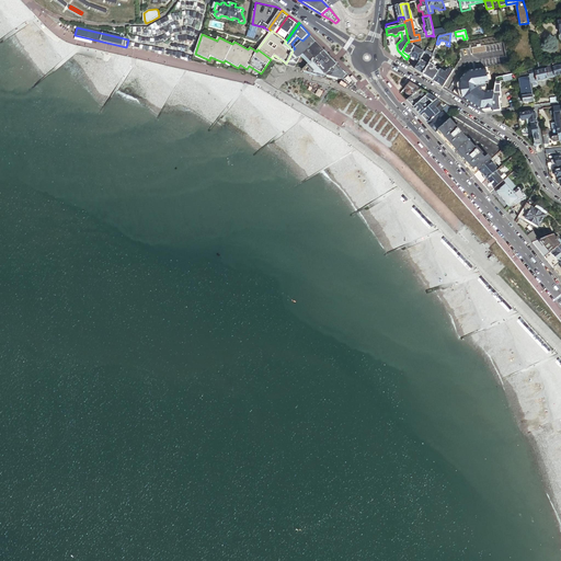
[(295,48),(302,56),(317,42),(309,34),(302,41),(295,48)]
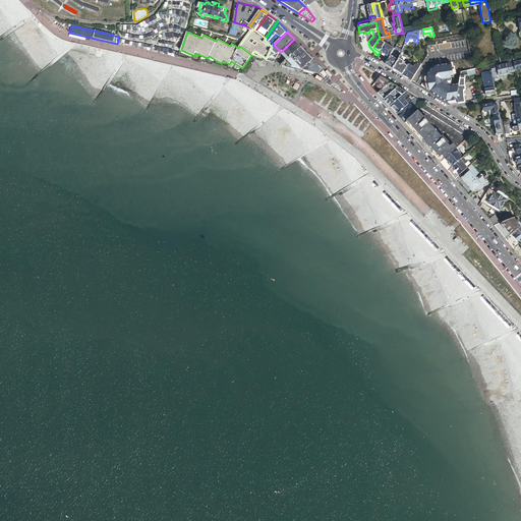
[(271,41),(274,45),(281,38),(276,35),(271,41)]
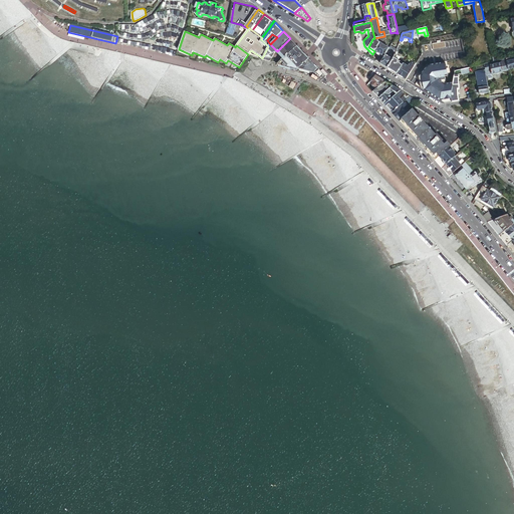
[(378,44),(379,43),(386,40),(384,37),(372,39),(368,47),(374,51),(378,44)]
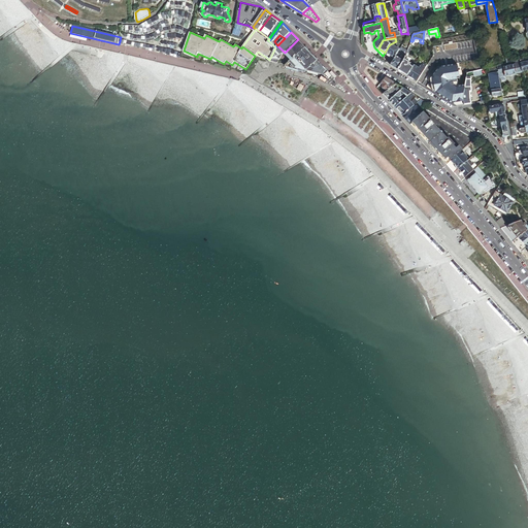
[(292,60),(294,58),(305,47),(298,39),(285,53),(292,60)]
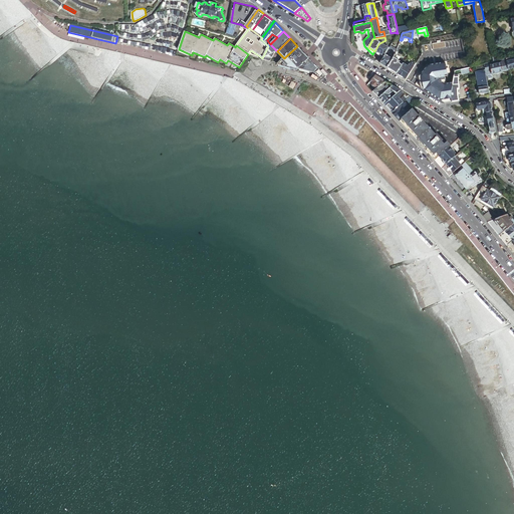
[(402,56),(398,54),(401,43),(399,42),(397,49),(395,57),(388,68),(397,73),(403,65),(399,62),(402,56)]
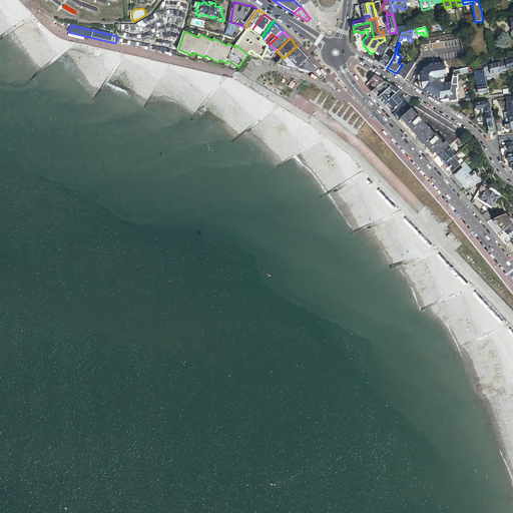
[(275,54),(277,51),(270,44),(268,46),(275,54)]
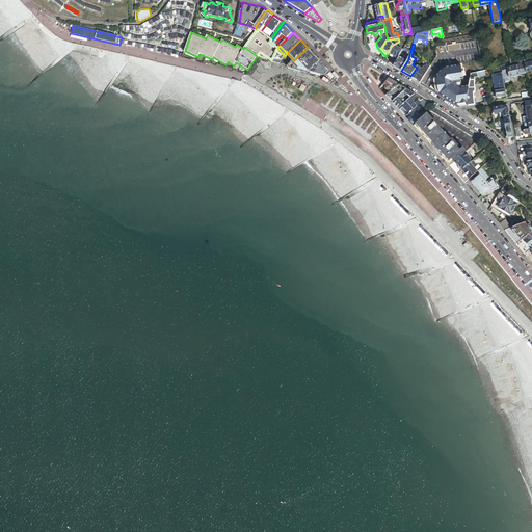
[(400,55),(402,52),(392,46),(388,53),(397,59),(400,55)]
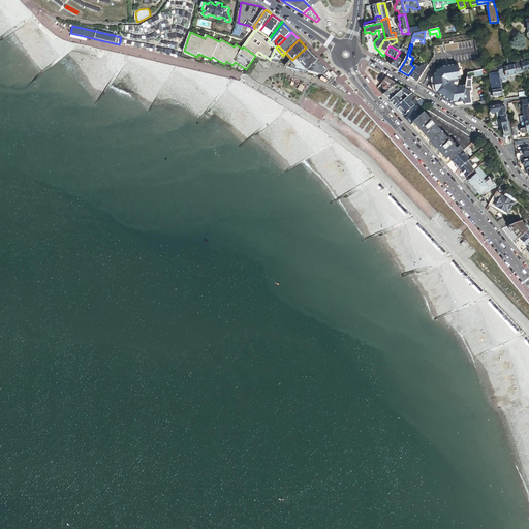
[(270,60),(279,62),(281,58),(283,56),(276,48),(270,60)]
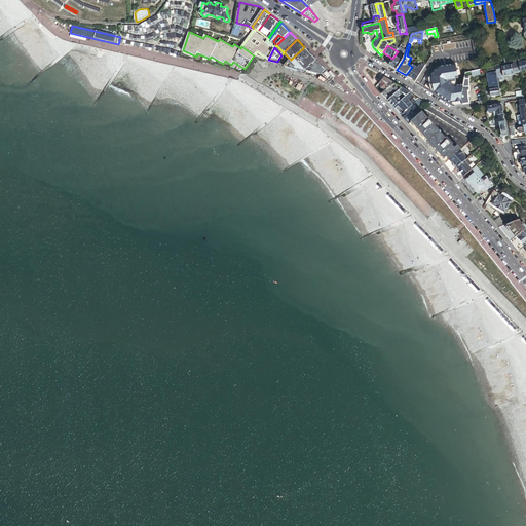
[(316,61),(304,47),(293,58),(304,71),(305,71),(316,61)]
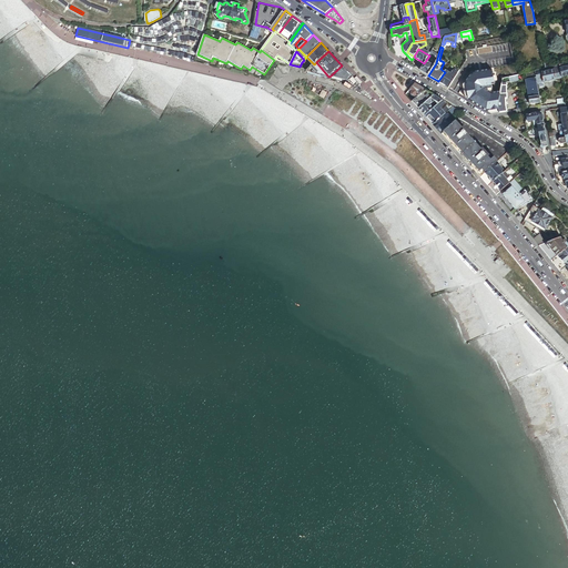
[(427,59),(436,63),(438,54),(432,51),(429,56),(427,59)]
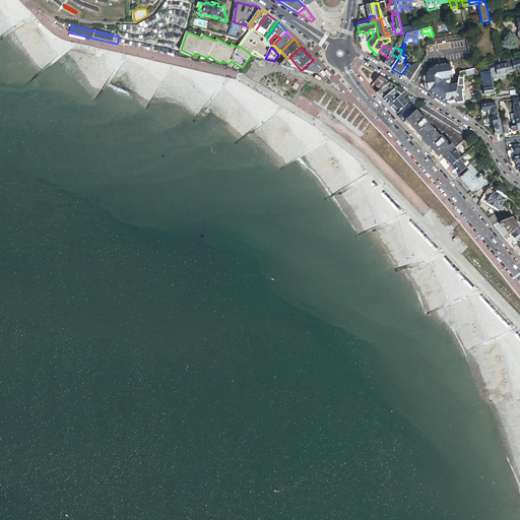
[(385,64),(392,69),(399,58),(391,54),(388,58),(385,64)]
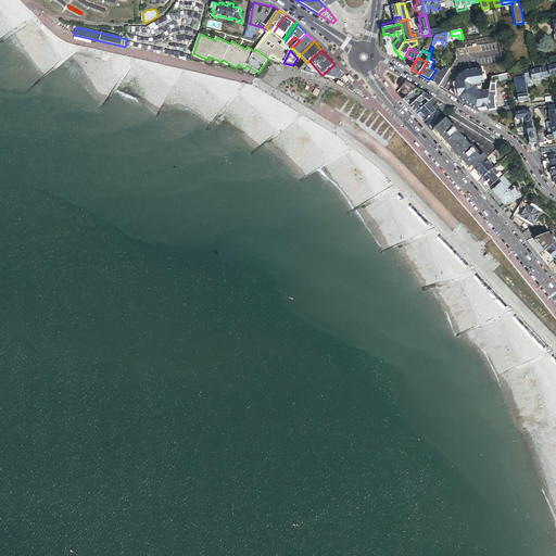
[(321,75),(310,61),(307,63),(304,66),(311,74),(320,76),(321,75)]
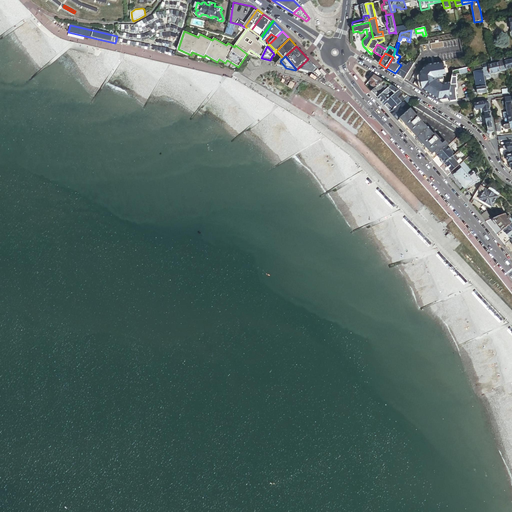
[(317,68),(308,59),(297,69),(310,73),(313,73),(317,68)]
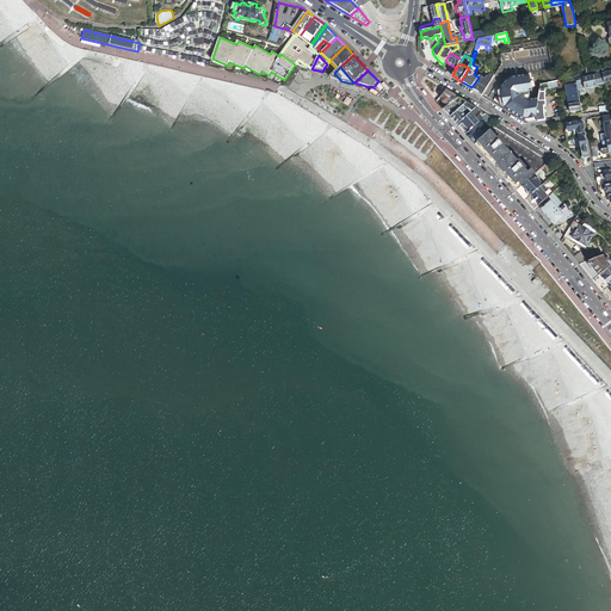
[(578,78),(579,90),(605,84),(604,81),(603,71),(597,73),(597,76),(584,80),(584,75),(578,78)]
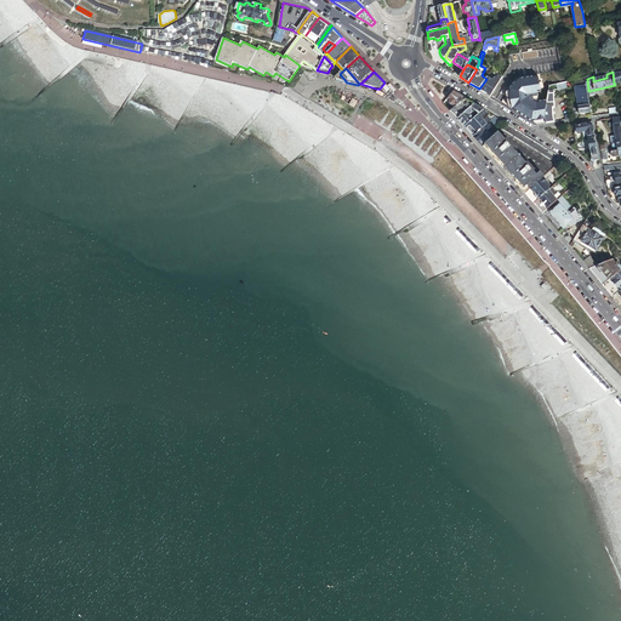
[(479,89),(491,96),(502,78),(500,77),(499,78),(496,77),(494,80),(488,77),(486,79),(479,89)]
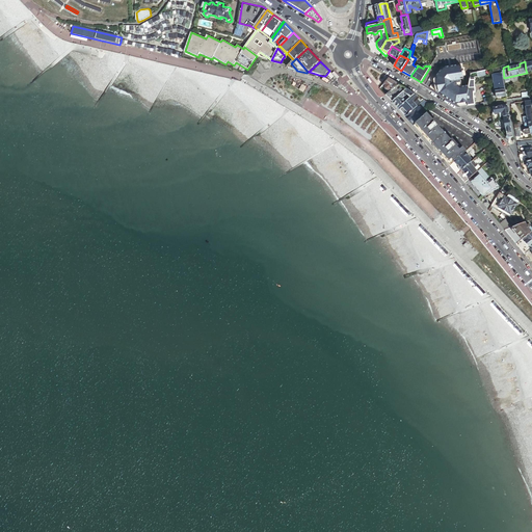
[(505,89),(504,78),(503,68),(494,69),(497,90),(505,89)]
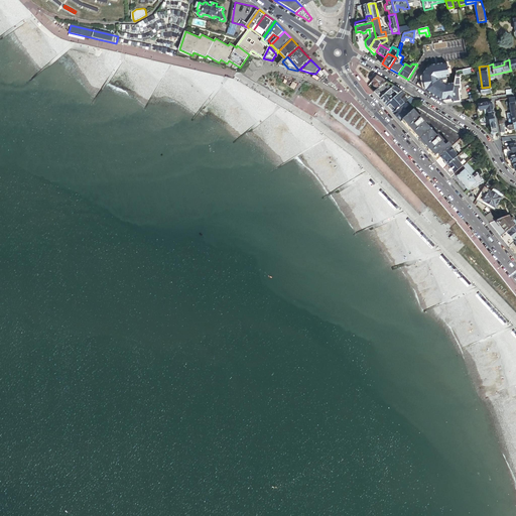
[(460,89),(462,89),(461,85),(460,76),(465,75),(467,75),(466,70),(459,72),(456,85),(455,90),(456,94),(457,102),(461,101),(460,89)]
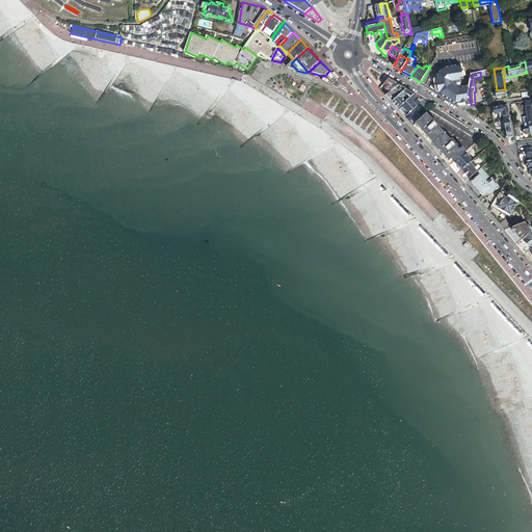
[(389,78),(383,84),(386,87),(388,89),(390,91),(399,84),(389,78)]
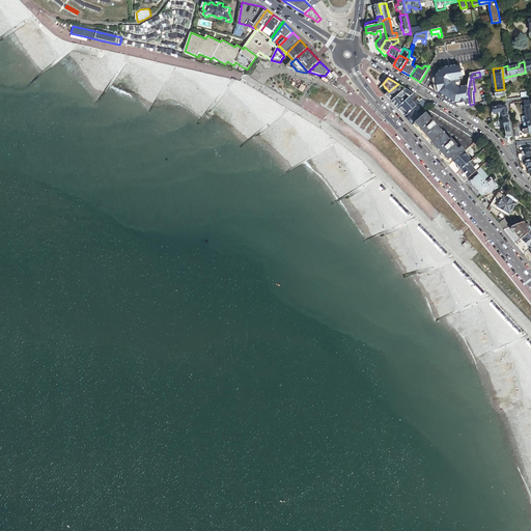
[(406,89),(398,84),(389,91),(386,94),(392,102),(406,89)]
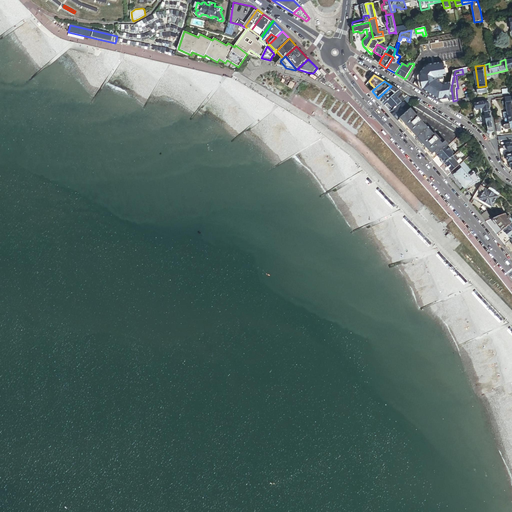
[(399,90),(391,86),(378,98),(383,104),(391,98),(389,96),(387,94),(391,91),(392,92),(393,93),(394,94),(399,90)]
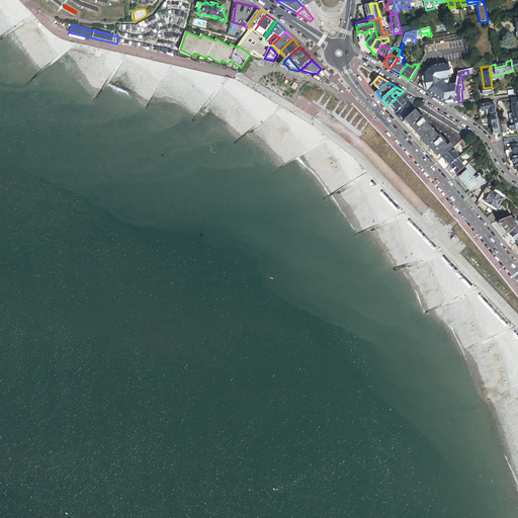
[(492,97),(494,97),(492,87),(484,88),(485,95),(487,95),(487,93),(491,93),(492,97)]
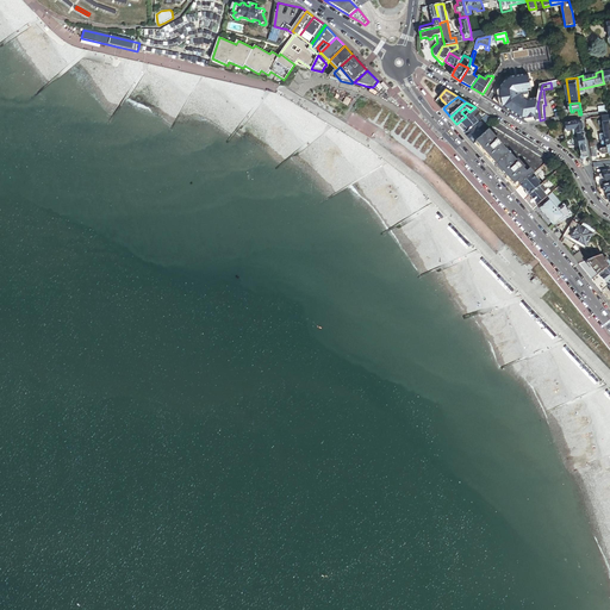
[(478,111),(475,107),(470,112),(468,113),(466,117),(456,124),(465,134),(475,125),(478,123),(477,122),(478,122),(474,118),(473,116),(478,111)]
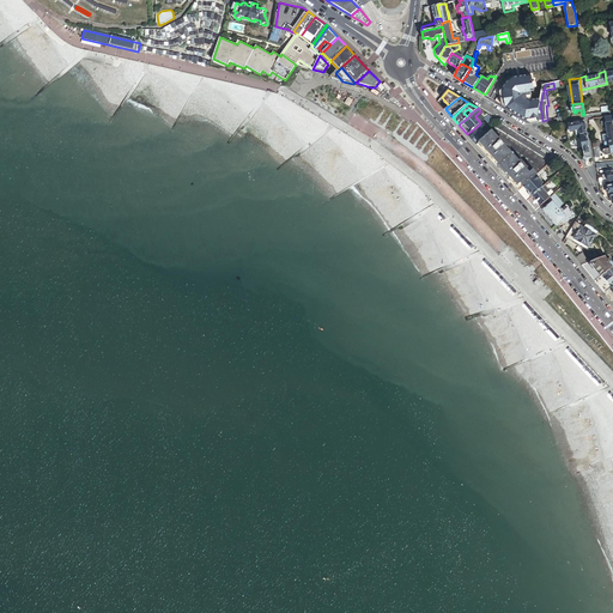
[(487,115),(484,111),(477,119),(480,122),(487,115)]
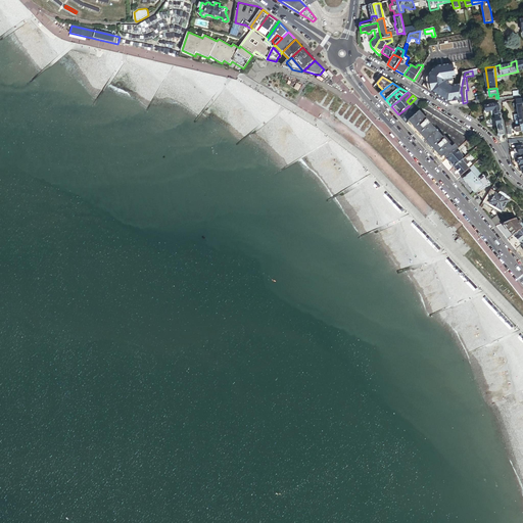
[(421,100),(417,98),(410,105),(413,107),(421,100)]
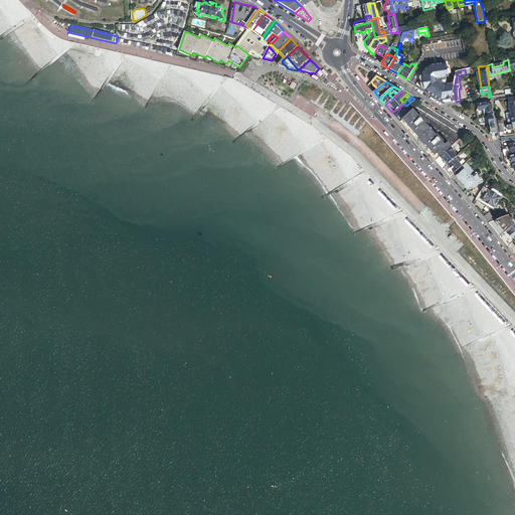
[(488,113),(493,112),(492,104),(487,105),(487,103),(478,104),(479,110),(487,109),(488,113)]
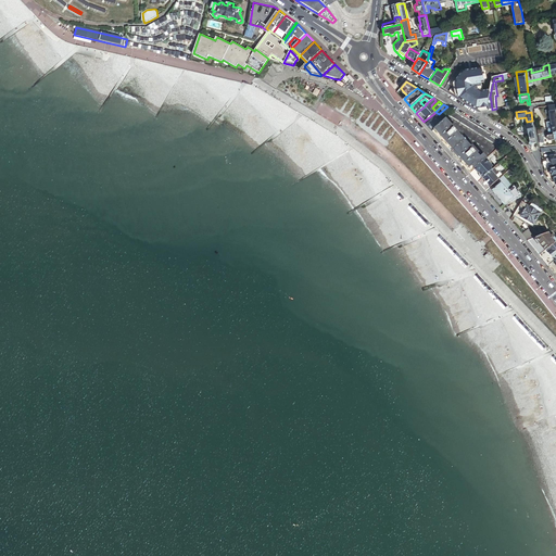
[(454,112),(451,115),(498,147),(503,142),(454,112)]
